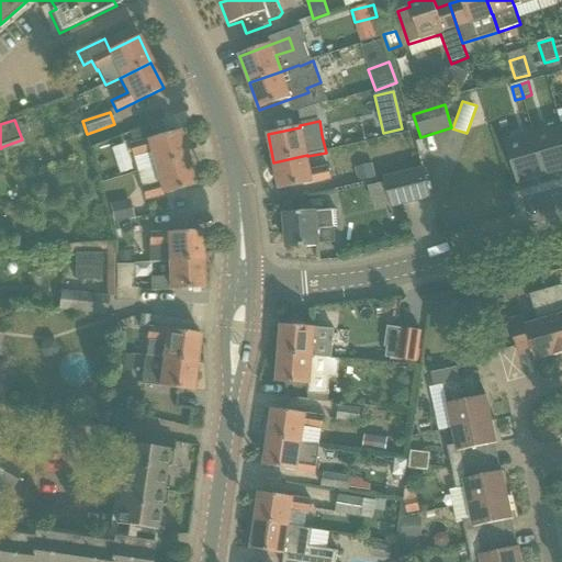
[(547,175),(561,169),(561,126),(535,135),(547,175)]
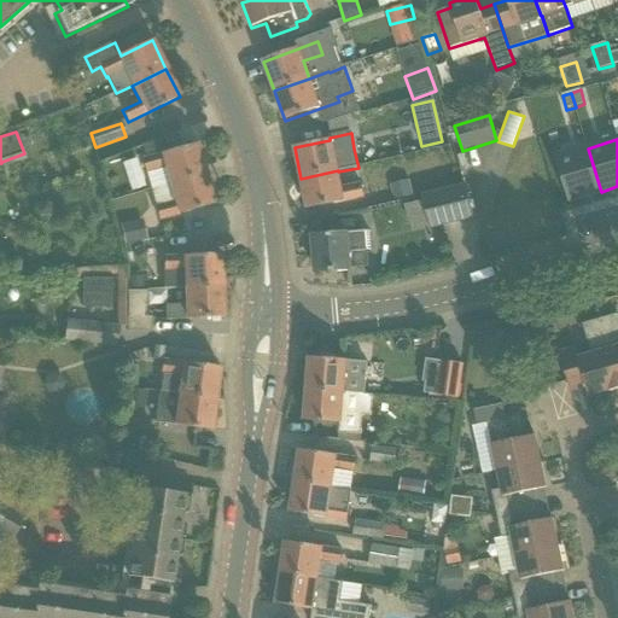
[(169,185),(207,175),(197,144),(141,159),(145,173),(164,168),(169,185)]
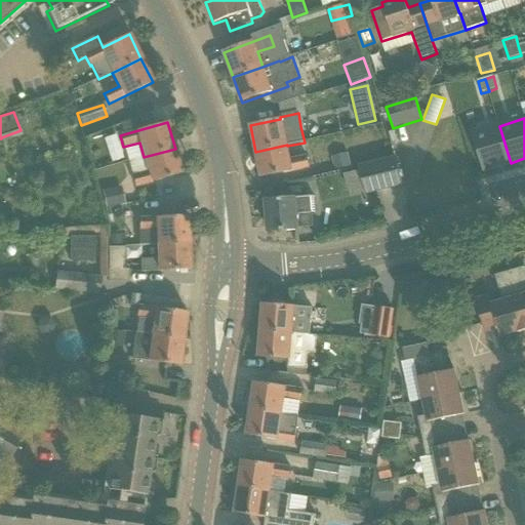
[(473,133),(483,171),(511,163),(499,126),(473,133)]
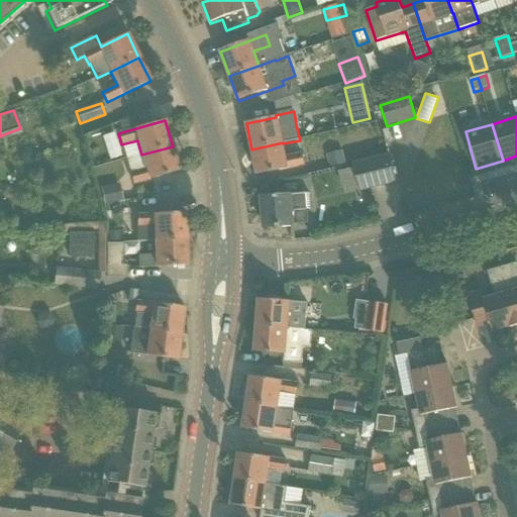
[(283,143),(283,142),(251,149),(257,175),(304,165),(302,154),(286,158),(283,143)]
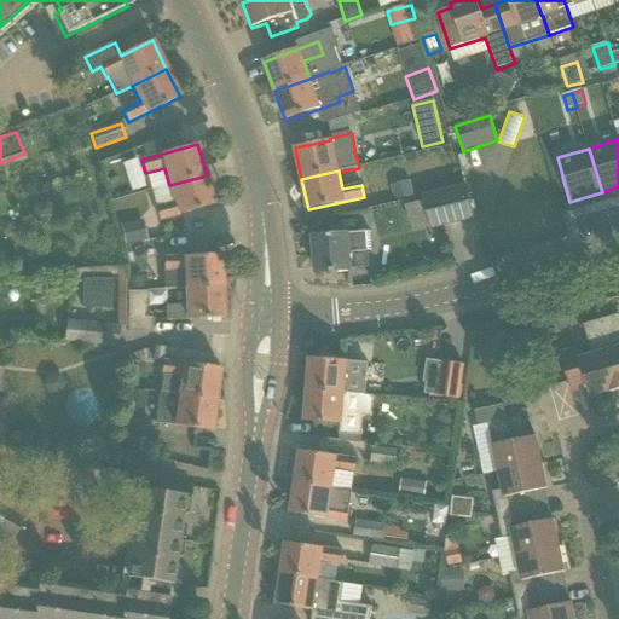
[(160,221),(215,206),(207,175),(169,185),(175,203),(156,208),(160,221)]
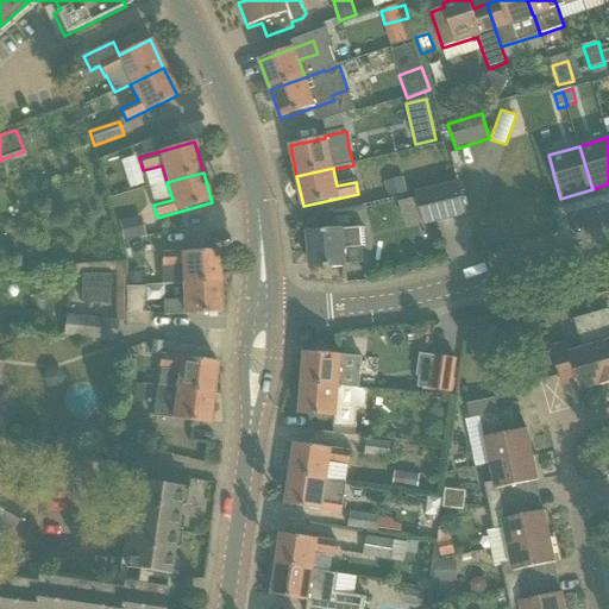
[(384,182),(388,199),(407,194),(403,179),(384,182)]
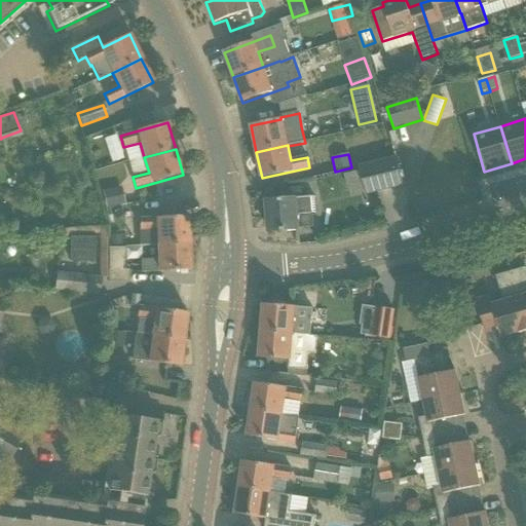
[(403,186),(398,165),(396,157),(360,165),(362,171),(367,193),(367,194),(403,186)]
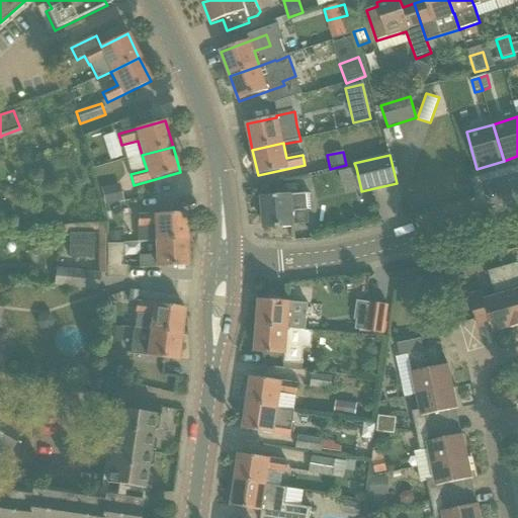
[(298,194),(297,184),(276,186),(277,196),(262,197),(265,230),(293,227),(293,225),(309,224),(308,209),(311,209),(310,194),(298,194)]
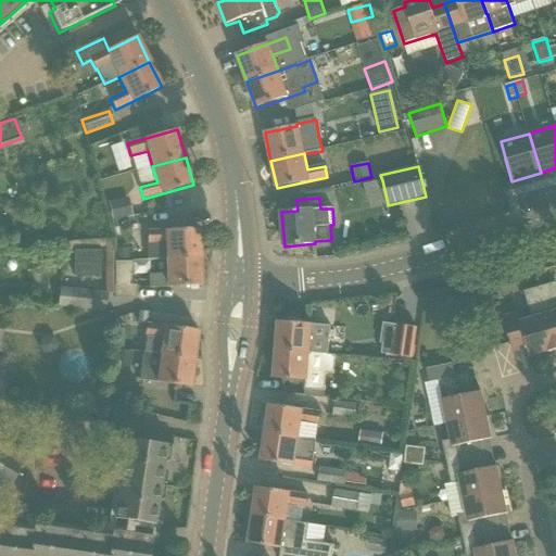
[(133,216),(130,207),(110,212),(112,222),(133,216)]
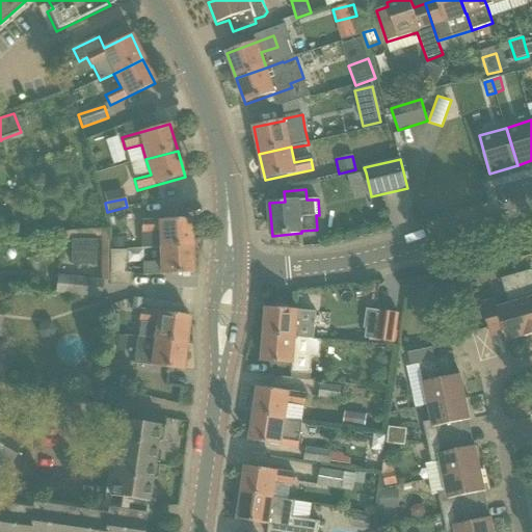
[(191,246),(190,219),(140,221),(141,233),(158,232),(159,248),(191,246)]
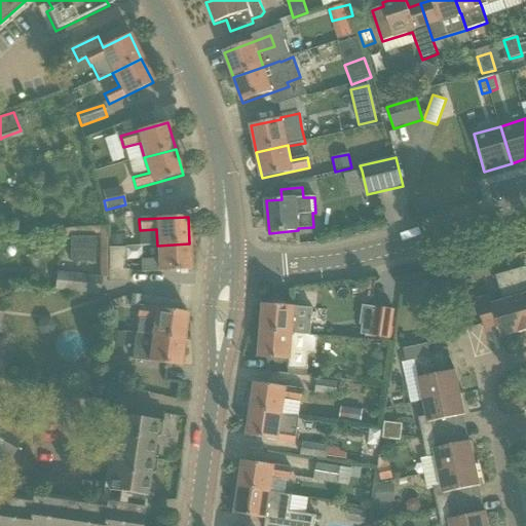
[(121,246),(121,235),(110,236),(111,247),(121,246)]
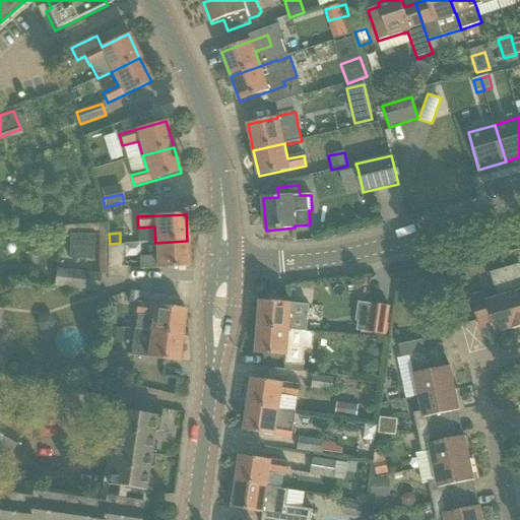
[(70,260),(94,260),(94,236),(70,236),(70,260)]
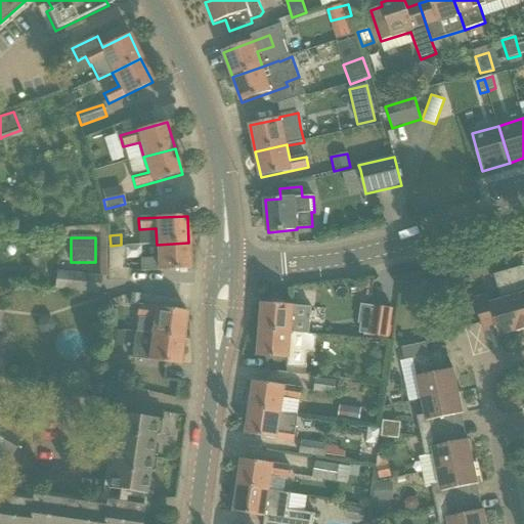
[(188,243),(157,245),(158,260),(140,261),(141,272),(190,269),(188,243)]
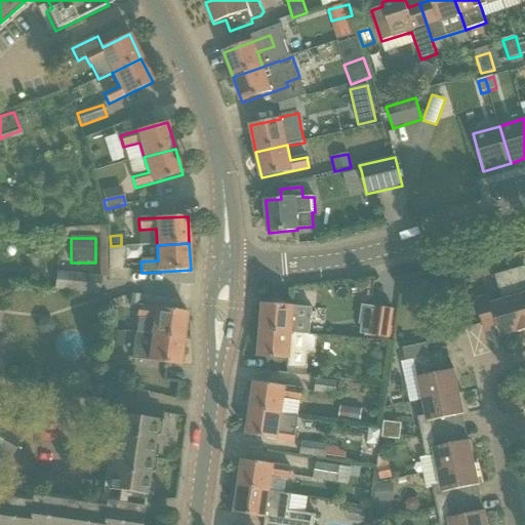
[(122,248),(107,248),(108,282),(127,282),(128,271),(124,271),(124,253),(124,248),(122,248)]
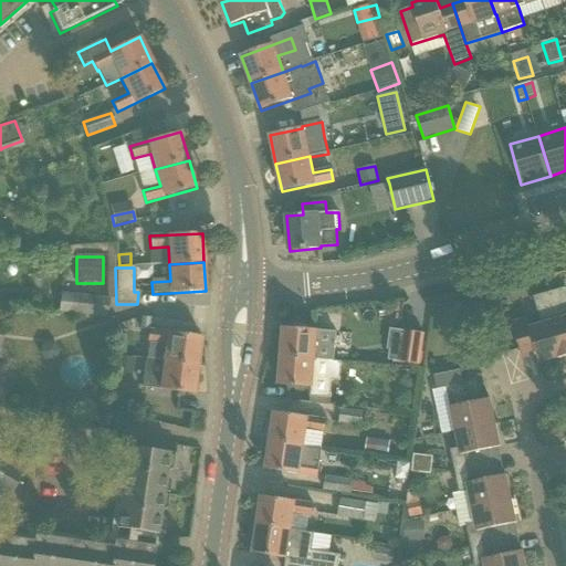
[(565,287),(549,292),(565,347),(565,287)]
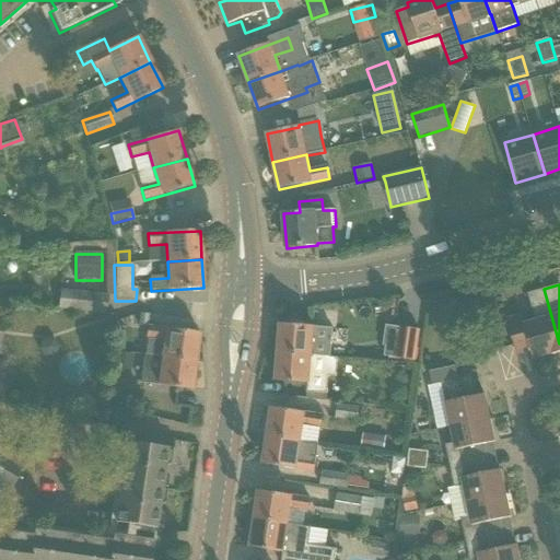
[(559,352),(559,343),(544,289),(527,294),(536,322),(524,325),(521,314),(506,318),(517,354),(531,350),(534,359),(552,353),(552,356),(559,352)]
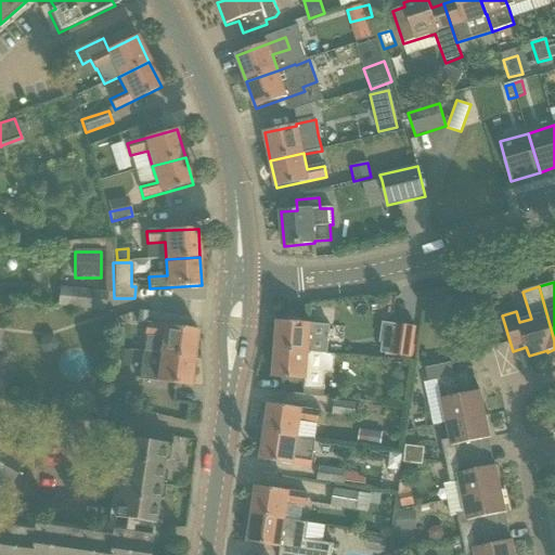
[(105,312),(107,293),(60,288),(57,307),(105,312)]
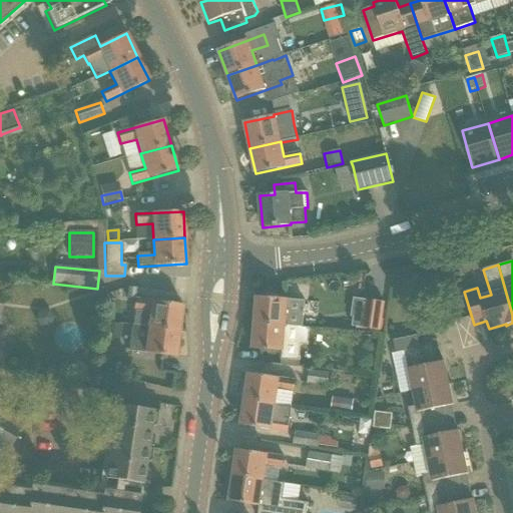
[(451,278),(453,273),(451,267),(440,270),(444,280),(451,278)]
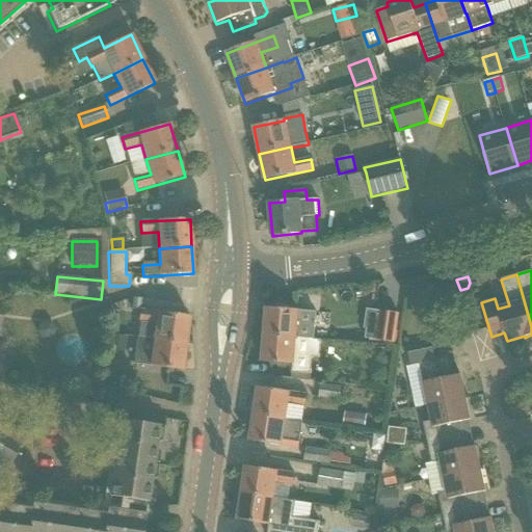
[(132,298),(131,310),(140,311),(141,299),(132,298)]
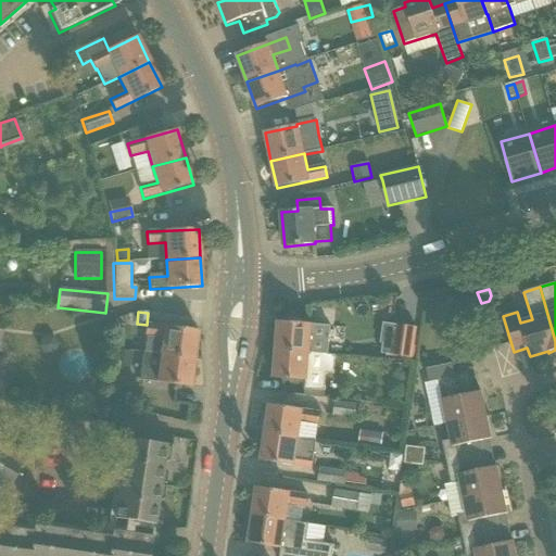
[(328,355),(329,338),(330,327),(278,323),(276,351),(310,353),(328,355)]
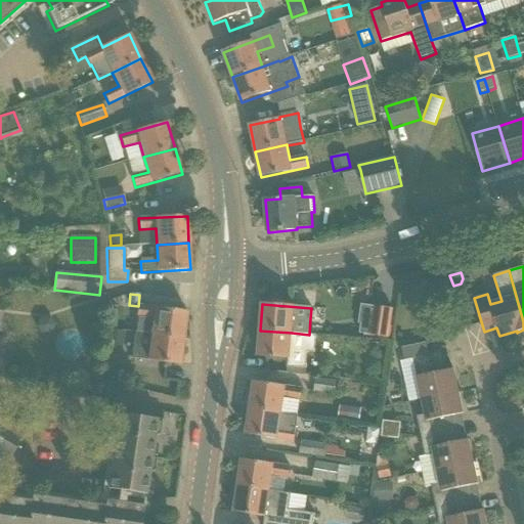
[(154,319),(151,335),(183,339),(186,312),(138,306),(136,317),(154,319)]
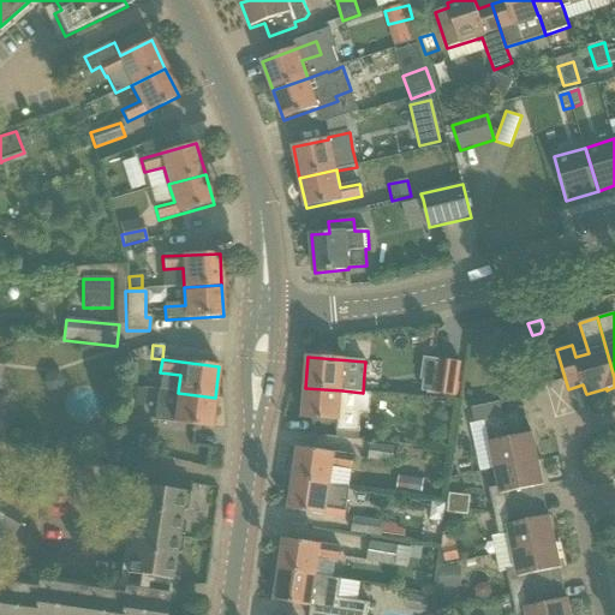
[(435,394),(457,398),(461,364),(440,360),(435,394)]
